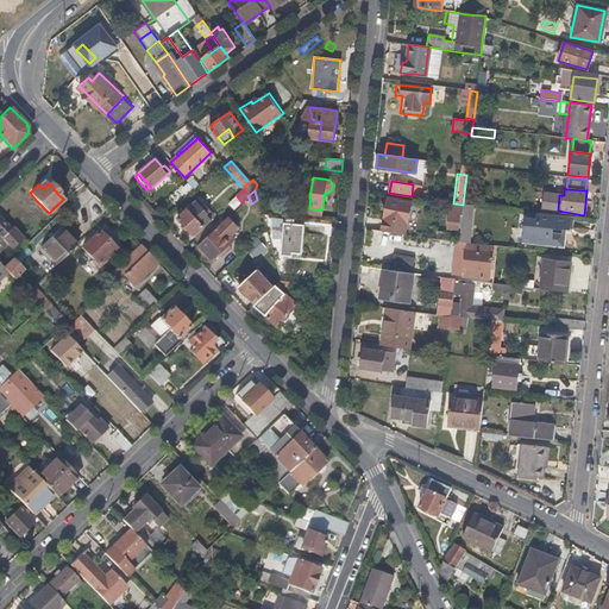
[(558,211),(559,195),(542,193),(540,209),(558,211)]
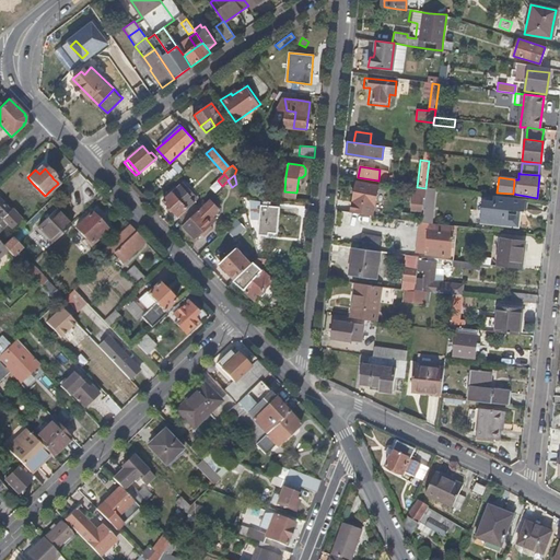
[(374,216),(378,185),(357,182),(352,212),(371,216),(374,216)]
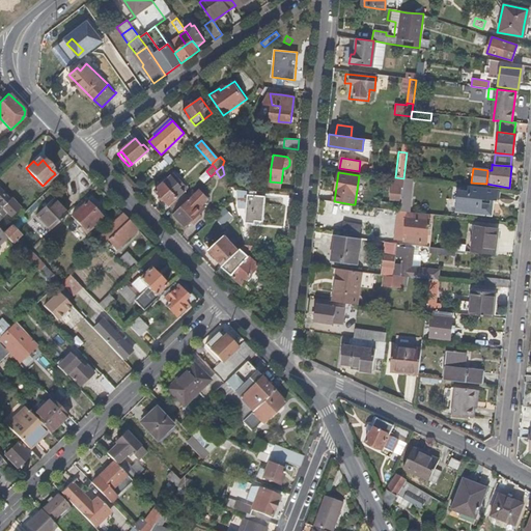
[(402,189),(403,180),(392,179),(391,188),(402,189)]
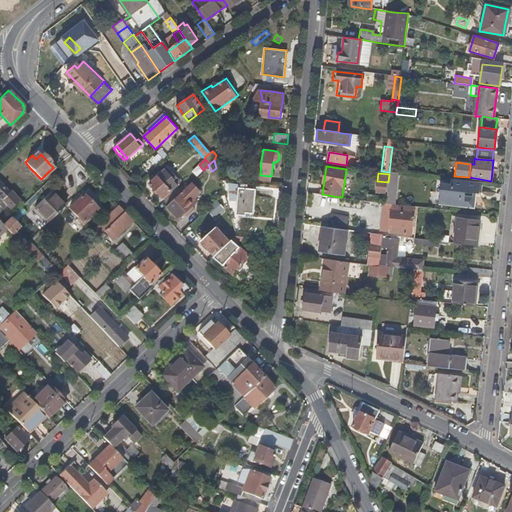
[(172,191),(168,187),(162,180),(158,176),(150,183),(164,199),(172,191)]
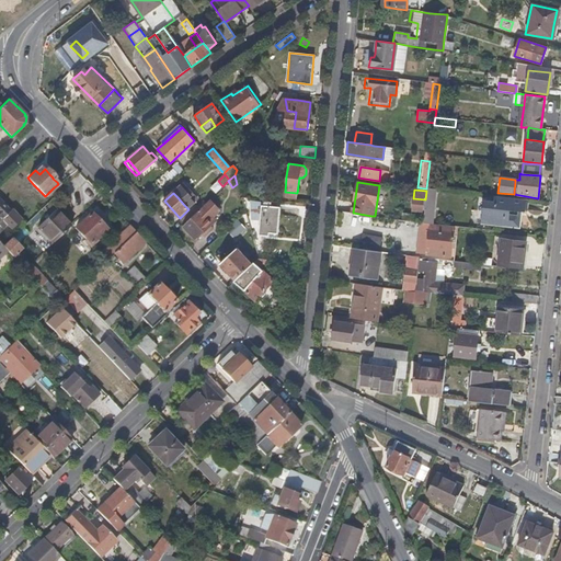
[(523,212),(525,199),(489,196),(488,204),(483,204),(481,224),(510,227),(518,228),(519,212),(523,212)]
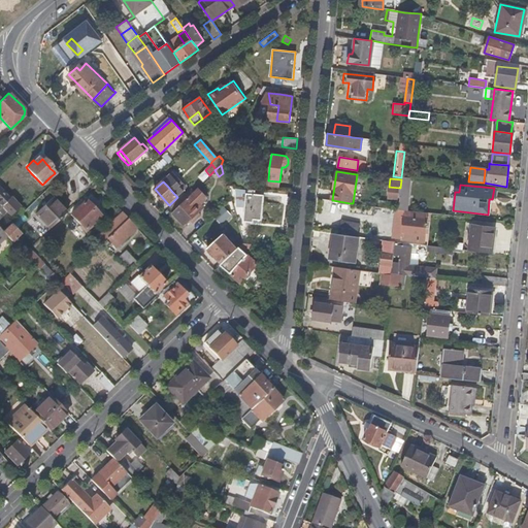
[(235,193),(234,186),(227,186),(229,194),(235,193)]
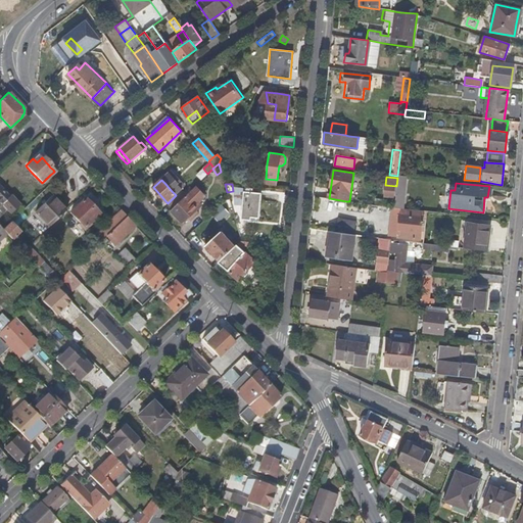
[(395,197),(396,186),(385,185),(384,196),(395,197)]
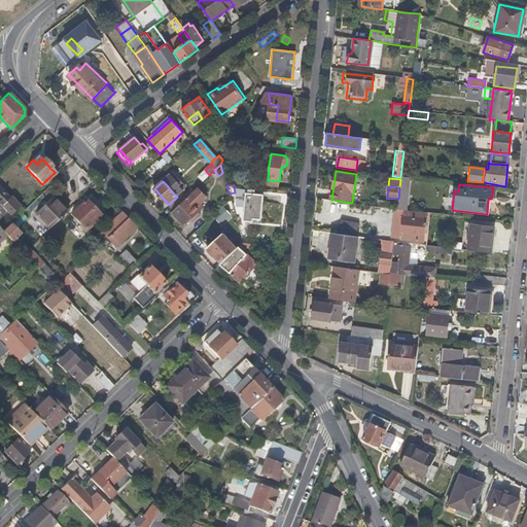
[(5,204),(9,199),(0,189),(0,212),(2,214),(8,208),(5,204)]
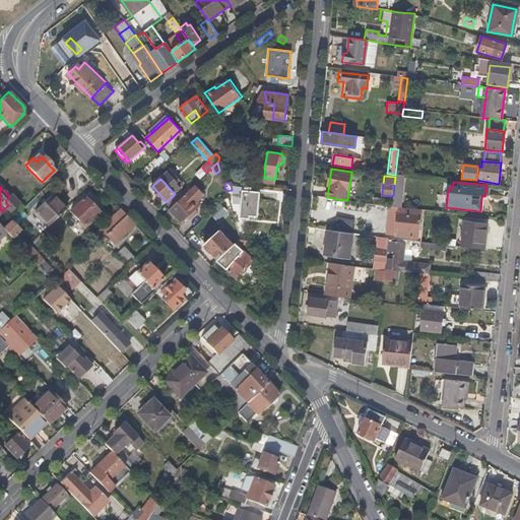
[(197,208),(193,203),(189,199),(193,196),(198,191),(194,187),(170,210),(183,222),(197,208)]
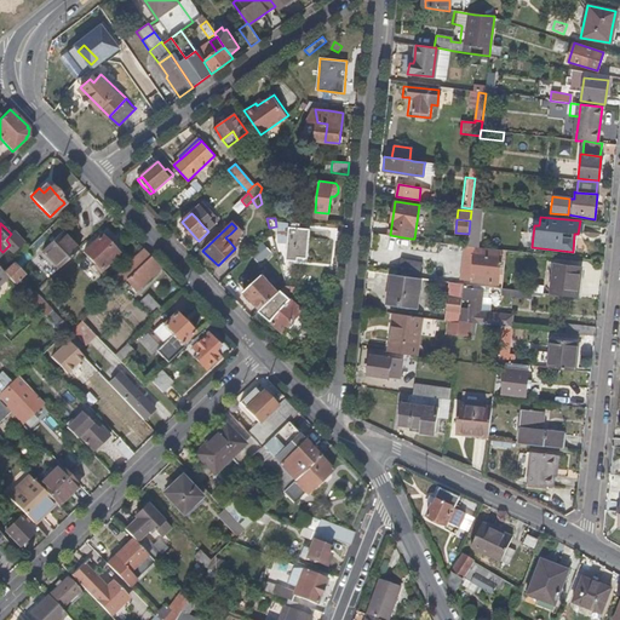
[(306,262),(310,228),(288,225),(286,259),(306,262)]
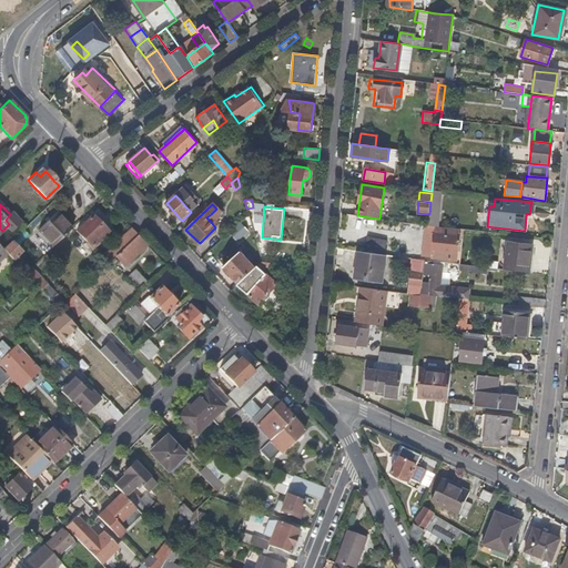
[(188,226),(201,212),(196,208),(193,210),(191,212),(182,221),(188,226)]
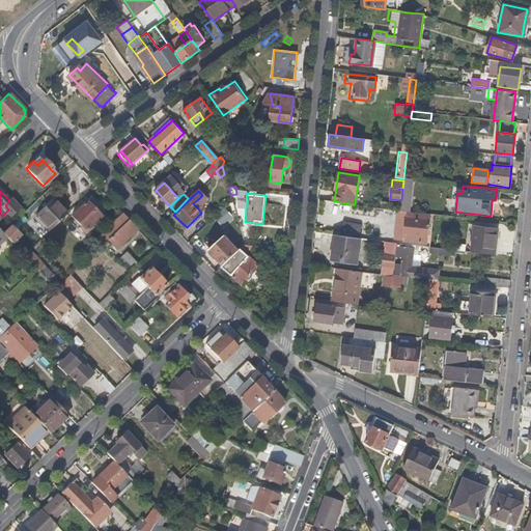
[(241,208),(236,194),(230,195),(232,201),(234,207),(241,208)]
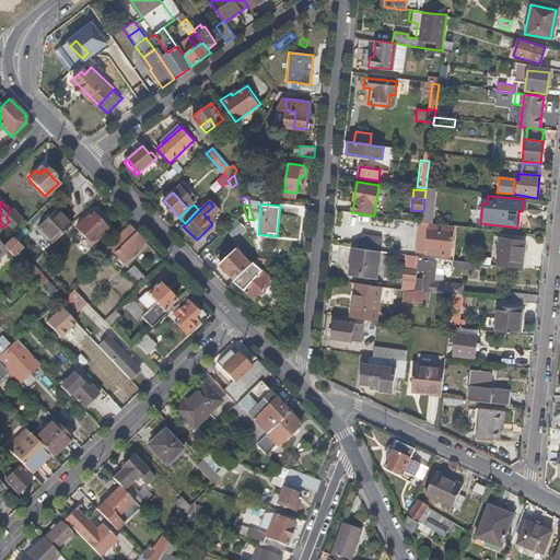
[(50,245),(68,228),(59,219),(54,212),(45,221),(36,230),(41,235),(50,245)]
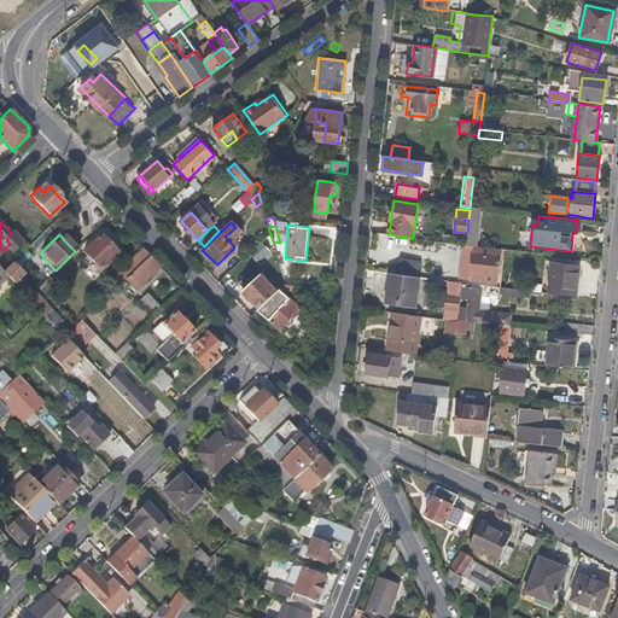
[(112,257),(117,252),(111,245),(100,234),(80,254),(98,272),(112,257)]
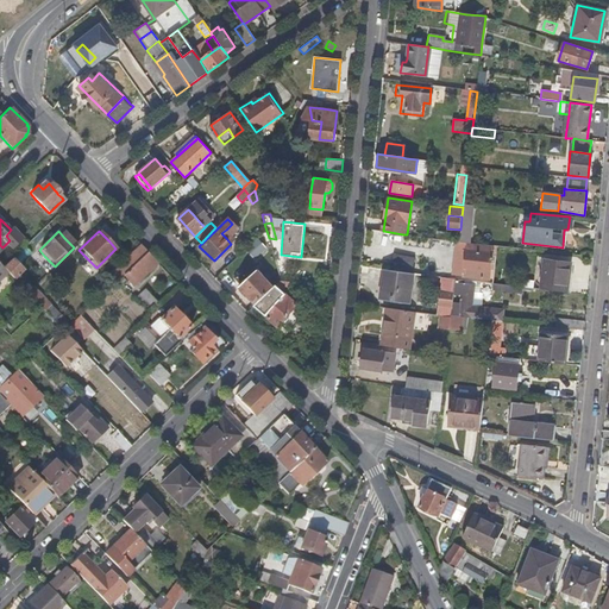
[(278,251),(280,239),(276,239),(269,238),(272,250),(278,251)]
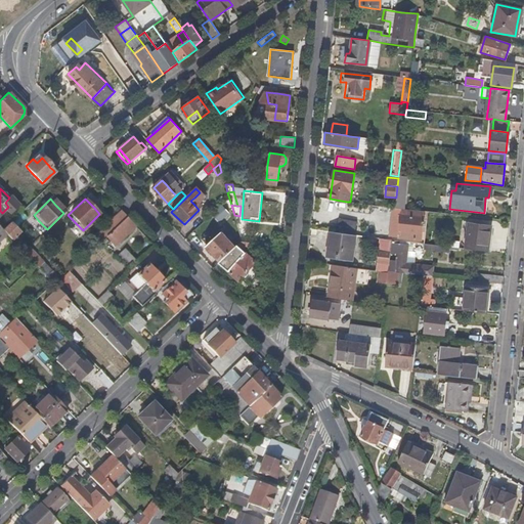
[(212,216),(220,223),(229,213),(221,206),(212,216)]
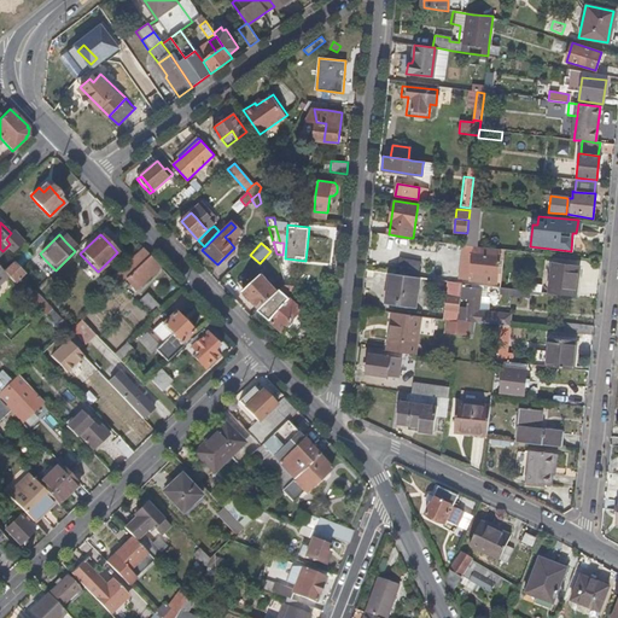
[(496,283),(499,250),(482,248),(481,255),(473,254),(471,273),(473,274),(472,280),(496,283)]
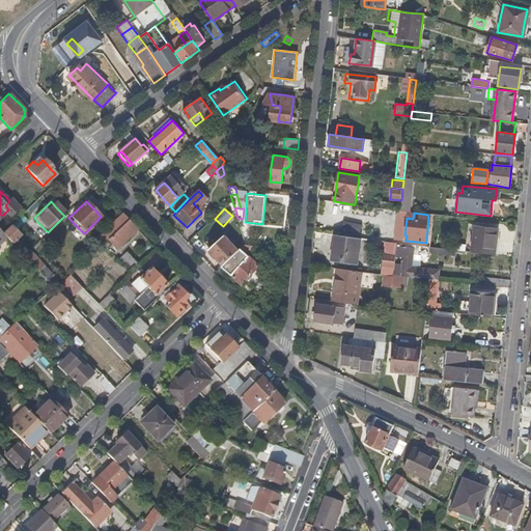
[(116,230),(129,220),(123,214),(106,229),(95,239),(101,245),(107,239),(116,230)]
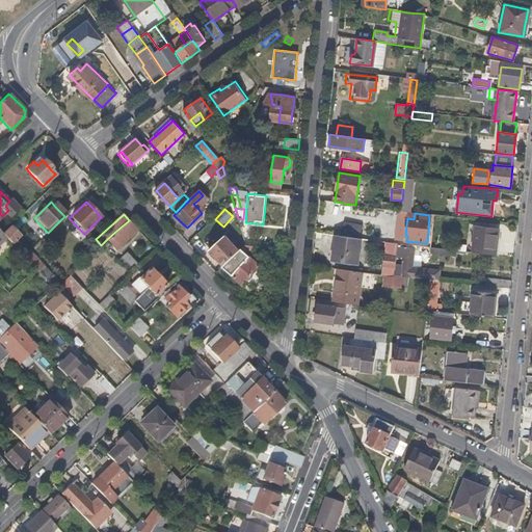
[(16,232),(22,225),(17,220),(15,221),(10,227),(16,232)]
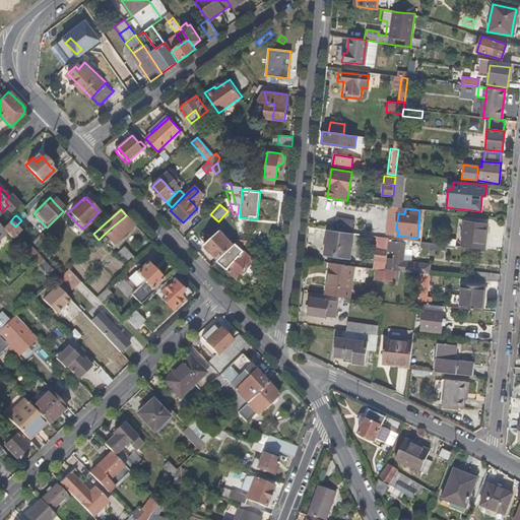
[(120,238),(134,224),(129,218),(126,215),(114,225),(105,234),(108,237),(114,244),(120,238)]
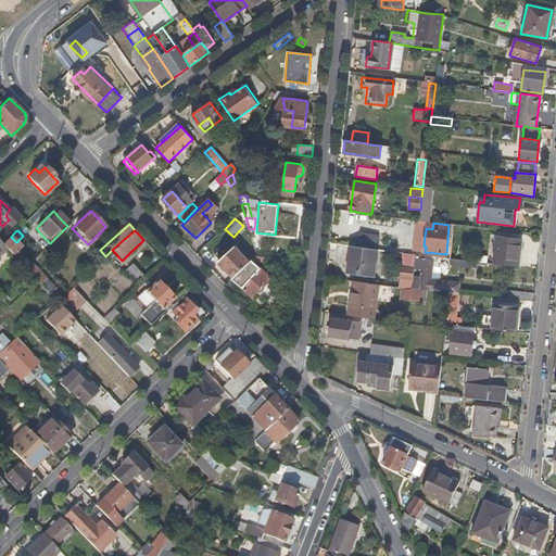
[(24,244),(27,240),(23,236),(16,242),(21,247),(24,244)]
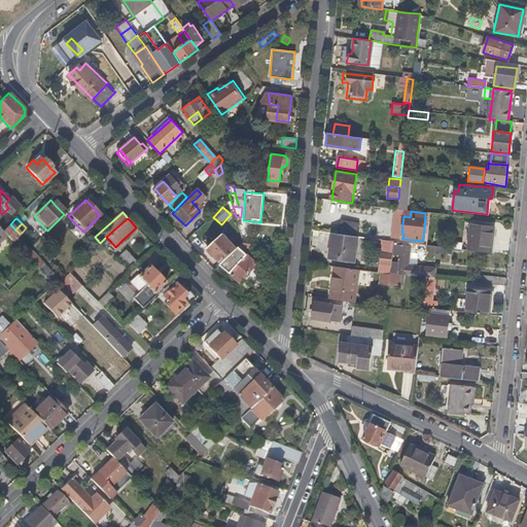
[(18,237),(20,234),(15,230),(10,224),(2,232),(6,236),(9,240),(23,254),(29,248),(18,237)]
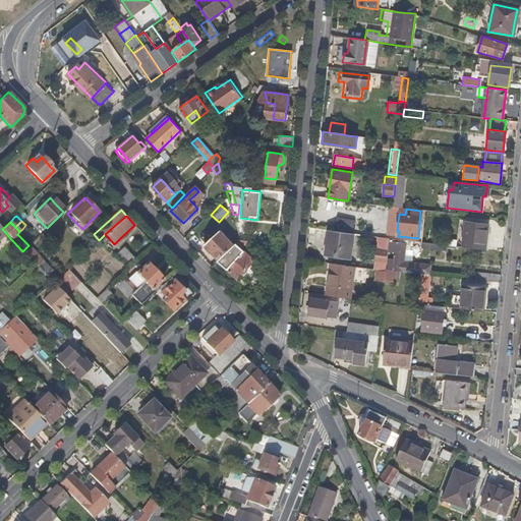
[(484,250),(485,233),(485,225),(465,222),(462,248),(484,250)]
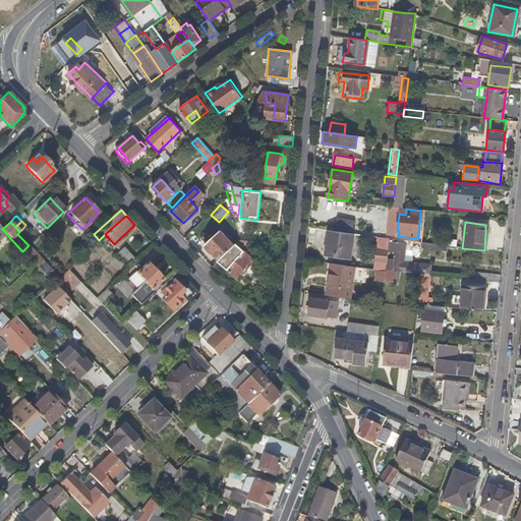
[(351,259),(355,234),(329,230),(326,252),(342,254),(341,258),(351,259)]
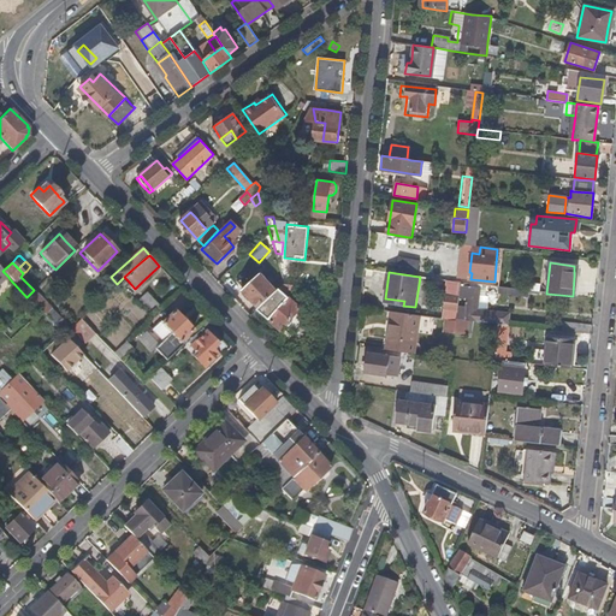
[(258,308),(277,290),(261,273),(241,291),(258,308)]
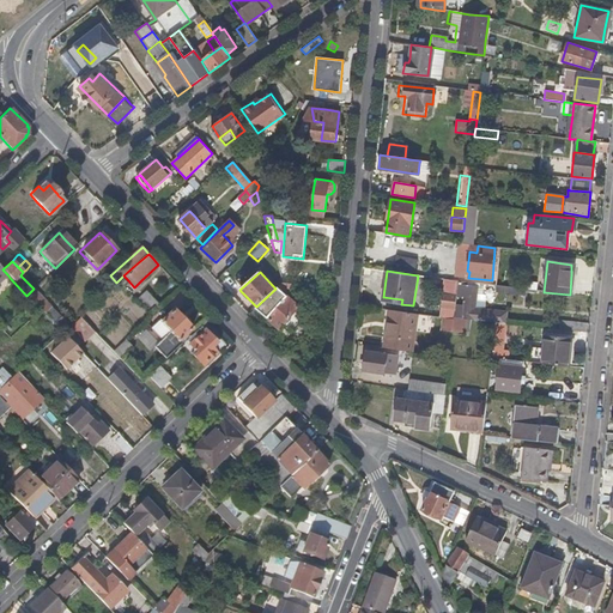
[(456,295),(457,281),(448,280),(445,293),(456,295)]
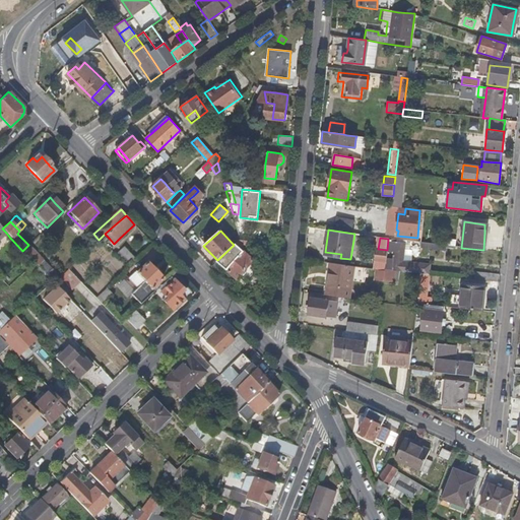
[(412,256),(403,255),(404,247),(404,241),(388,239),(387,250),(385,262),(384,269),(393,270),(403,271),(406,271),(420,273),(428,274),(429,274),(429,265),(411,263),(412,256)]
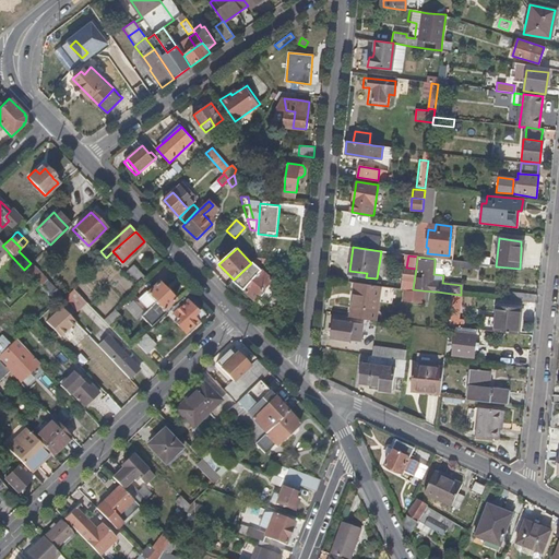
[(272,264),(276,259),(258,258),(258,259),(266,266),(269,264),(272,264)]
